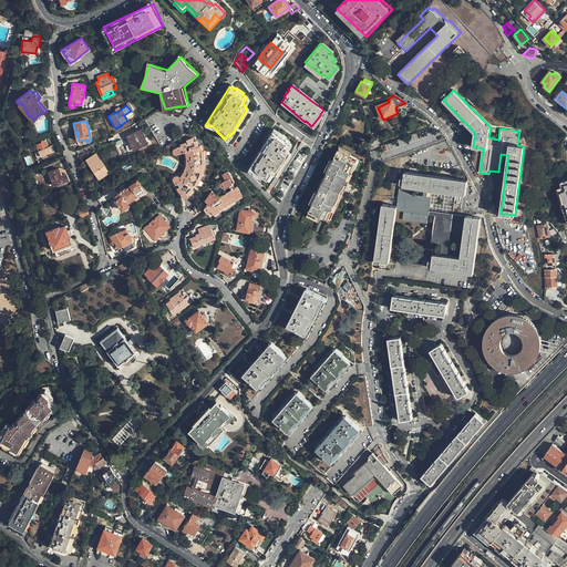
[(126,136),(127,138),(130,144),(133,150),(146,143),(141,130),(126,136)]
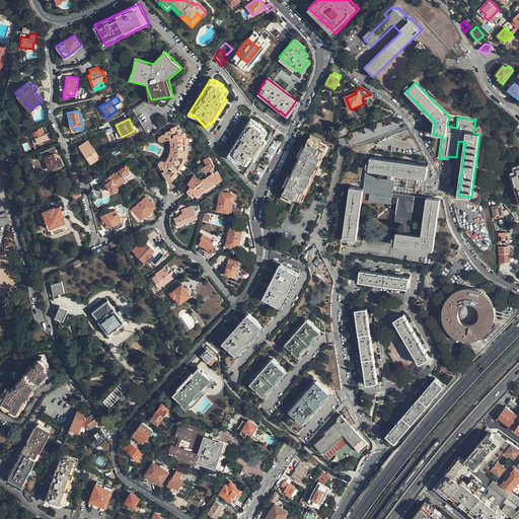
[(253,159),(266,141),(264,139),(264,138),(261,136),(265,129),(261,127),(262,125),(253,120),(252,122),(248,119),(227,153),(231,156),(230,157),(237,163),(239,161),(243,163),(247,156),(250,159),(251,158),(253,159)]
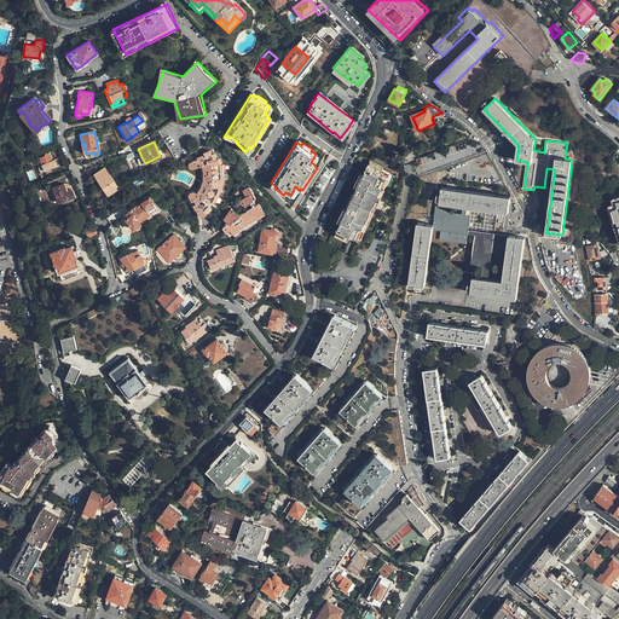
[(214,202),(221,191),(223,191),(226,177),(224,177),(224,165),(219,166),(215,152),(212,154),(210,149),(204,151),(204,154),(197,156),(197,157),(194,158),(194,161),(192,161),(191,161),(191,162),(190,162),(189,163),(189,165),(189,166),(190,166),(191,167),(191,168),(192,168),(194,168),(196,168),(203,166),(204,167),(204,169),(204,173),(204,175),(204,179),(203,181),(202,184),(201,187),(200,190),(197,192),(196,191),(195,190),(194,190),(192,190),(191,190),(190,191),(190,192),(189,192),(189,194),(189,195),(189,196),(190,198),(191,198),(194,202),(191,203),(198,218),(206,214),(204,210),(210,206),(209,204),(213,202),(214,202)]
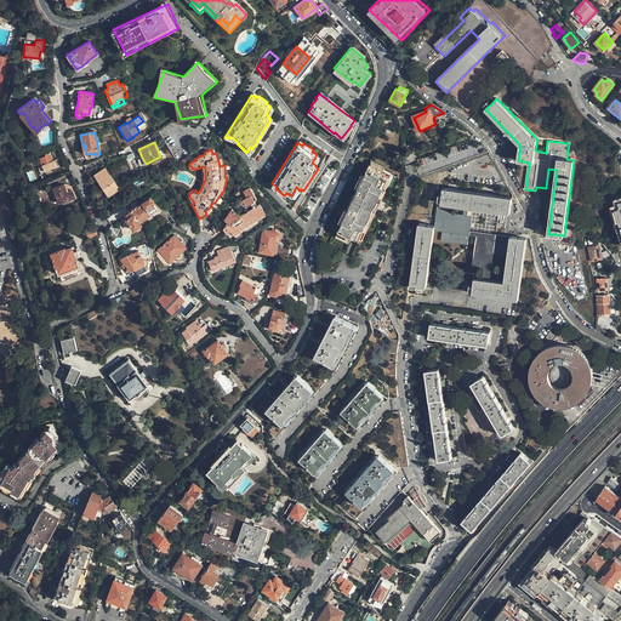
[(56,167),(55,163),(53,163),(52,160),(50,153),(45,154),(45,155),(39,158),(39,159),(40,159),(43,164),(41,165),(44,172),(56,167)]
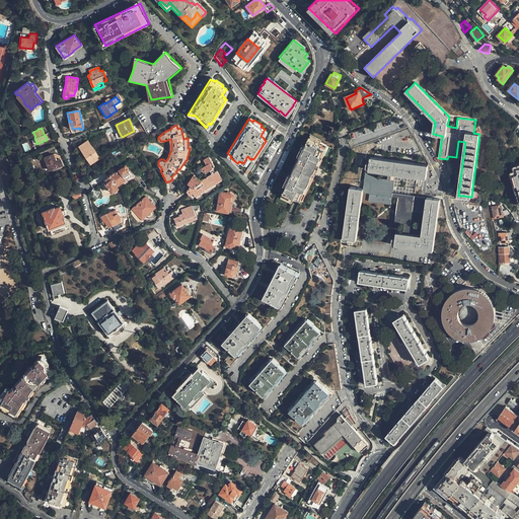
[(78,147),(83,154),(85,153),(87,155),(85,157),(90,163),(99,157),(87,140),(78,147)]
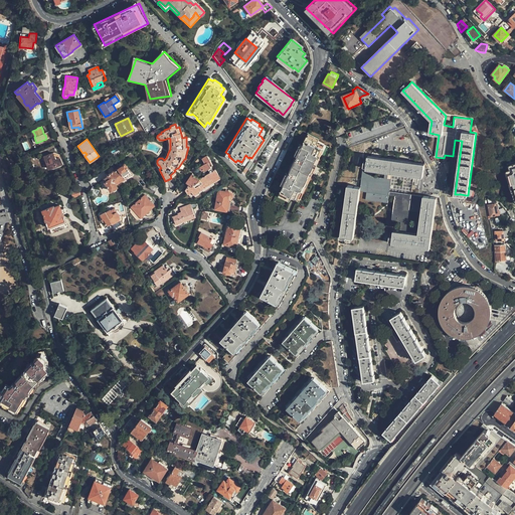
[(301,151),(299,151),(295,160),(296,161),(287,180),(286,180),(281,190),(283,191),(279,200),(289,204),(290,201),(296,204),(320,153),(314,150),(315,147),(305,142),(301,151)]
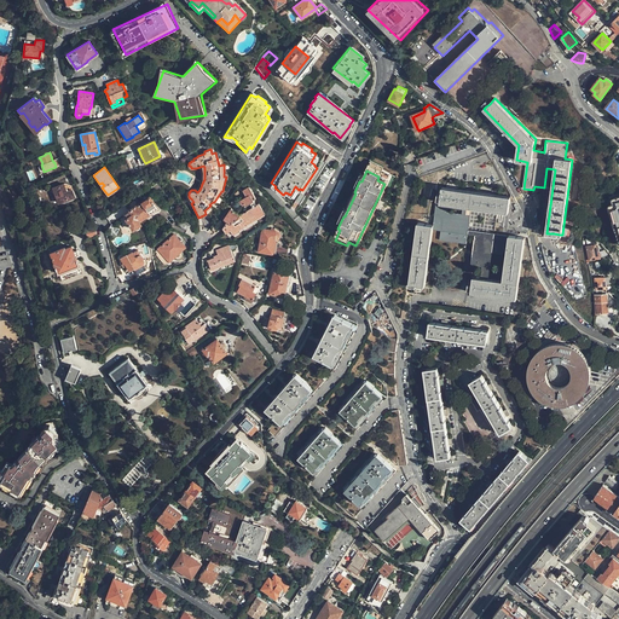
[(158,178),(156,173),(148,178),(149,180),(151,183),(158,178)]
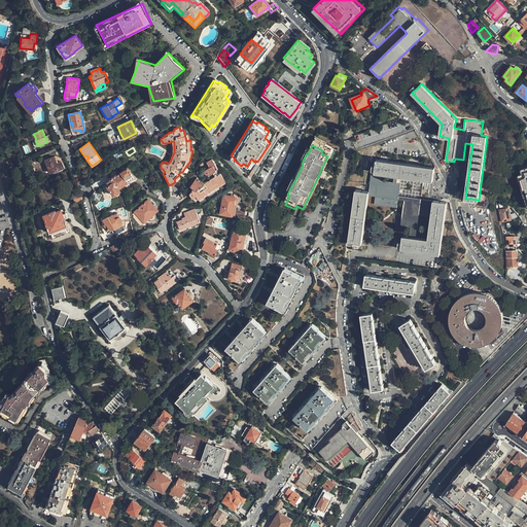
[(63,167),(61,161),(56,163),(54,156),(44,160),(49,172),(63,167)]
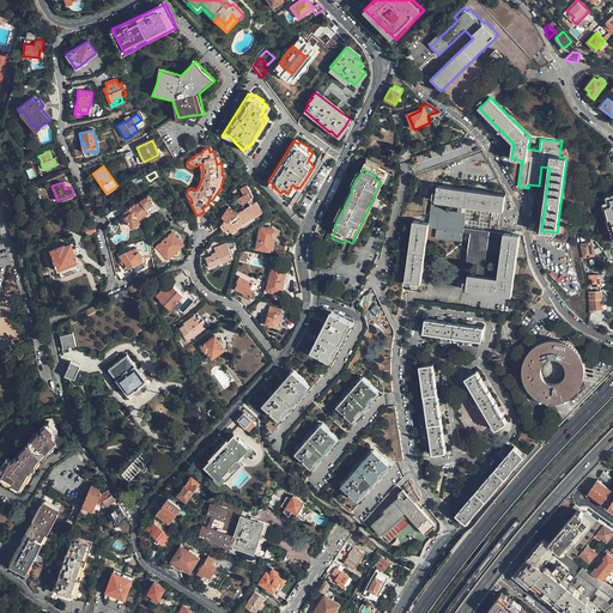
[(240,224),(243,222),(262,210),(255,200),(253,201),(250,196),(253,195),(246,184),(240,189),(243,195),(235,200),(241,204),(247,200),(249,205),(237,212),(228,206),(220,217),(224,219),(219,225),(223,231),(229,228),(231,232),(236,229),(236,228),(240,225),(240,224)]
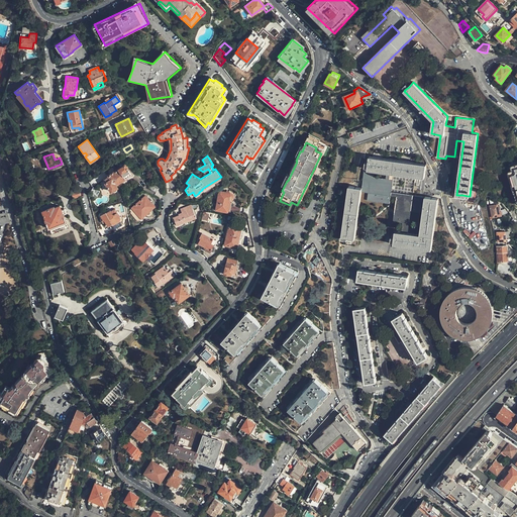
[(432,249),(438,198),(423,196),(391,192),(392,180),(389,180),(389,173),(425,178),(426,169),(427,165),(370,157),(369,163),(368,169),(368,171),(365,171),(363,189),(349,187),(342,237),(348,238),(354,239),(355,239),(362,193),(368,193),(367,201),(389,204),(390,196),(396,197),(393,222),(403,223),(402,232),(396,231),(395,236),(394,242),(394,244),(432,249)]
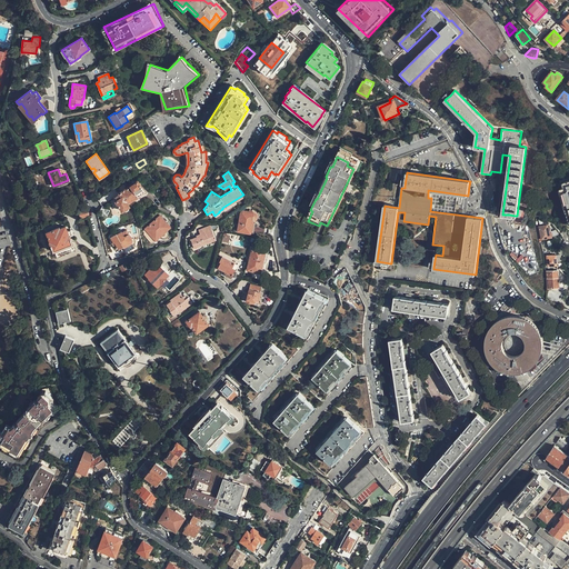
[(568,180),(563,183),(565,188),(559,189),(568,220),(568,180)]
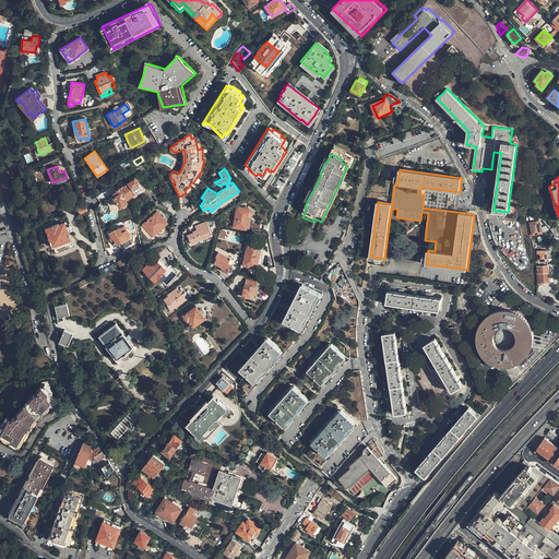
[(125,201),(137,192),(141,190),(142,189),(134,179),(128,183),(125,186),(113,193),(115,198),(114,199),(119,209),(120,207),(121,209),(121,207),(122,209),(122,210),(123,209),(125,209),(126,209),(126,207),(126,206),(126,205),(127,205),(126,204),(127,203),(125,201)]
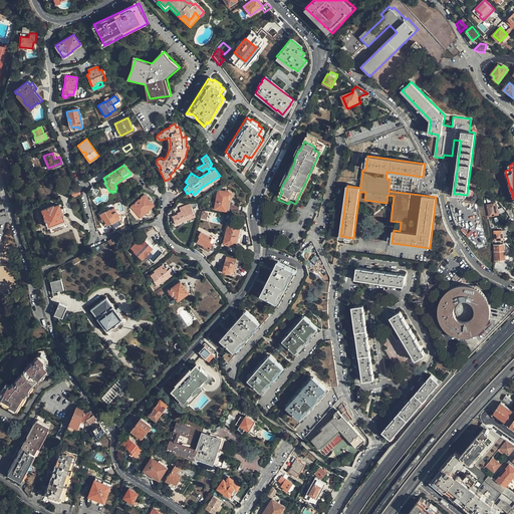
[(80,195),(78,189),(69,192),(71,198),(80,195)]
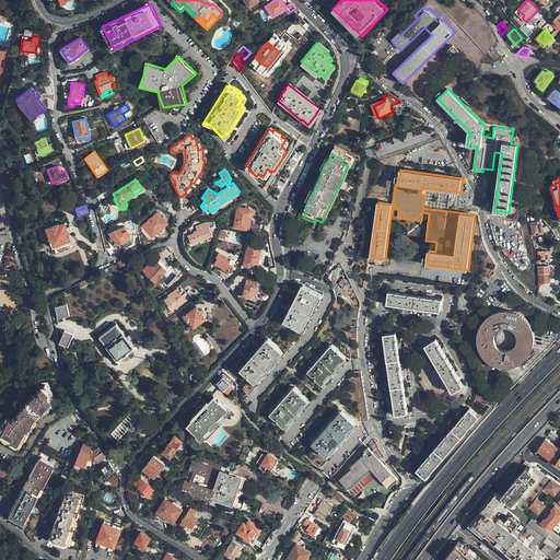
[(245,229),(248,217),(251,216),(252,214),(253,212),(252,212),(252,210),(251,210),(249,209),(240,207),(236,209),(234,219),(236,219),(235,226),(240,228),(245,229)]
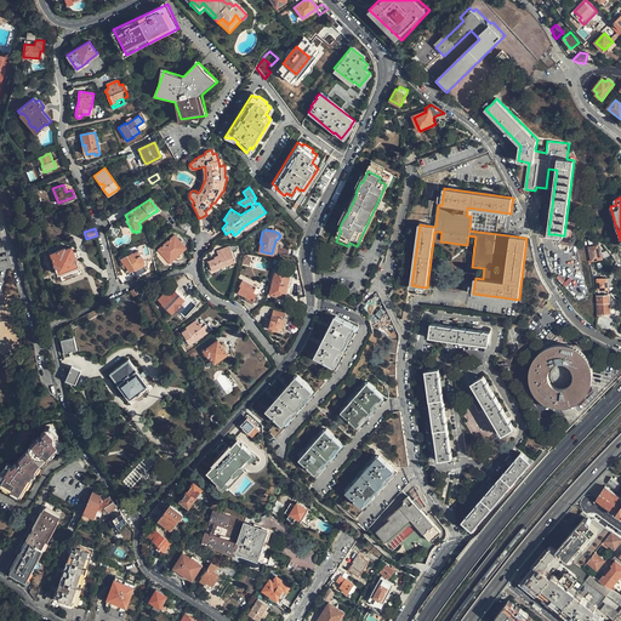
[(186,249),(181,243),(176,238),(175,235),(159,249),(160,251),(157,254),(157,256),(165,266),(169,262),(186,249)]
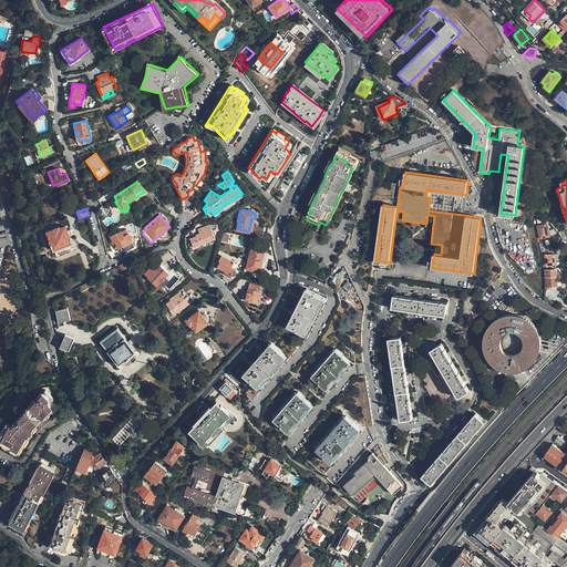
[(537,226),(538,228),(540,237),(540,238),(549,236),(548,230),(547,230),(546,224),(537,226)]
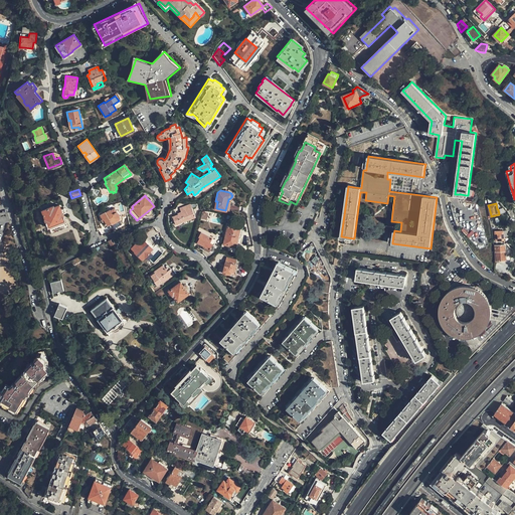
[(195,216),(189,204),(179,208),(180,212),(177,213),(177,214),(172,216),(175,224),(195,216)]
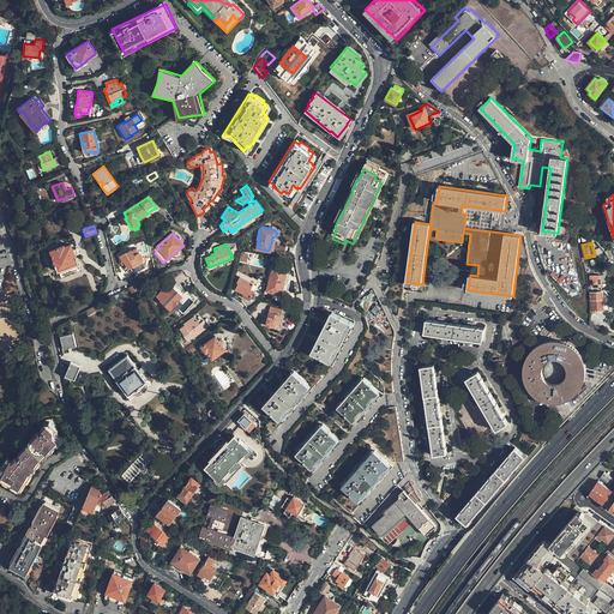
[(73,254),(72,250),(71,245),(65,247),(64,245),(50,251),(54,262),(53,262),(56,271),(58,271),(77,264),(78,263),(76,254),(74,253),(73,254)]
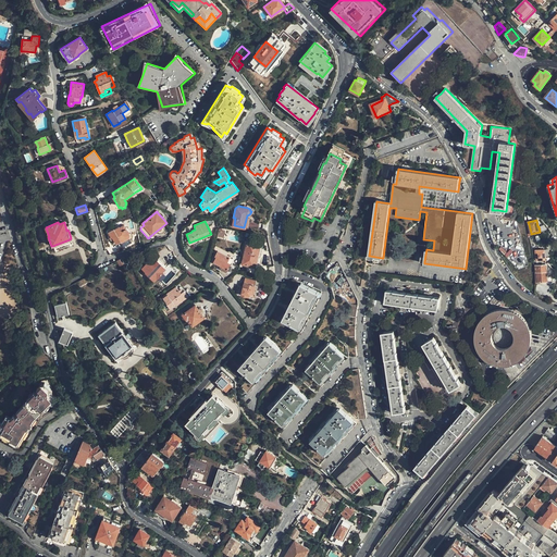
[(130,236),(126,230),(123,224),(119,227),(119,226),(113,229),(107,232),(111,237),(112,237),(115,244),(120,242),(123,248),(132,243),(131,240),(128,237),(130,236)]
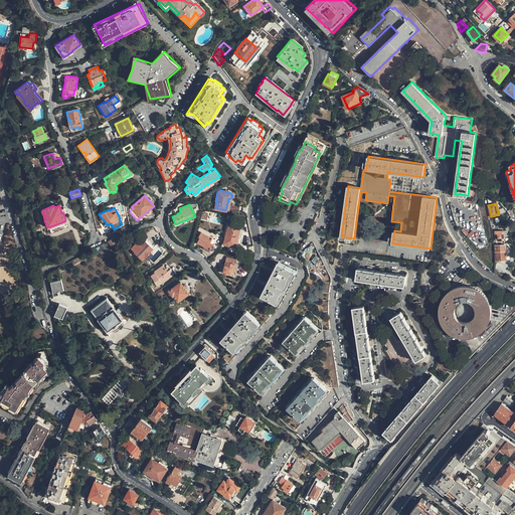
[(64,221),(48,227),(50,232),(66,226),(64,221)]
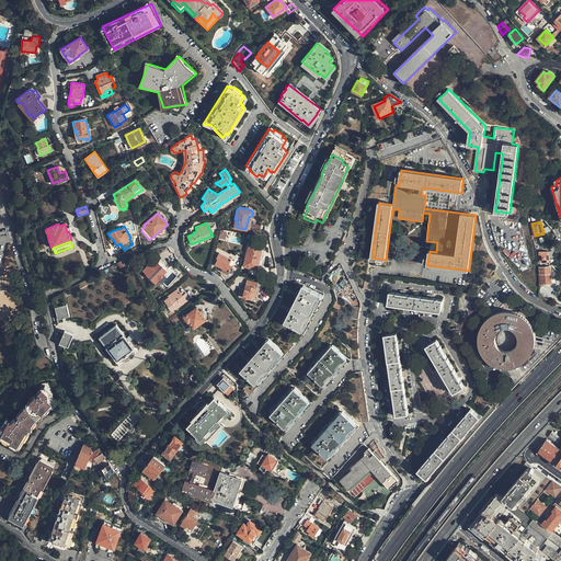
[(255,268),(259,259),(261,247),(249,243),(243,265),(255,268)]
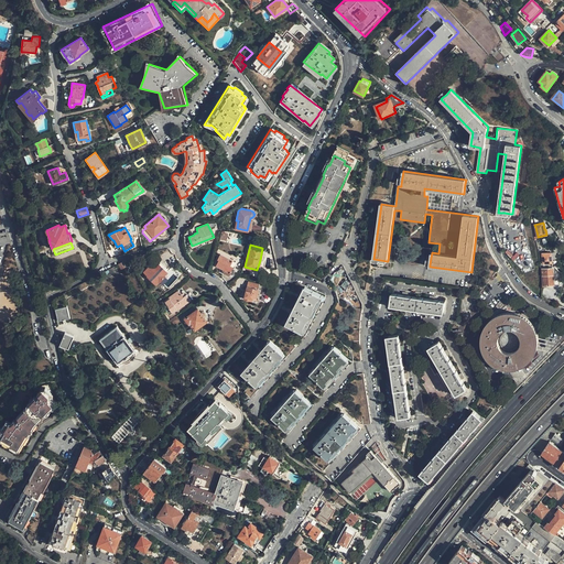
[(542,253),(543,263),(552,262),(551,252),(542,253)]
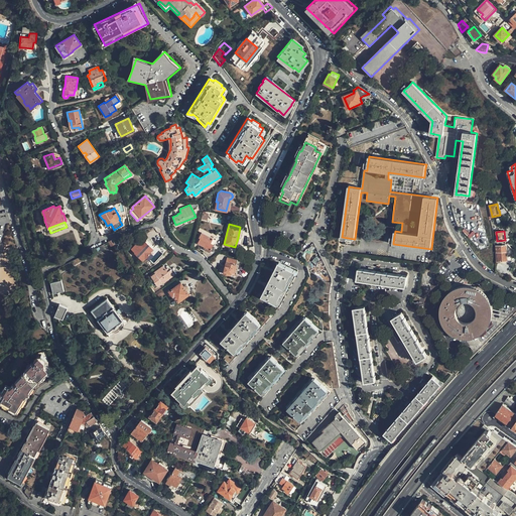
[(210,244),(213,240),(202,233),(199,238),(201,238),(197,244),(204,248),(203,250),(209,253),(213,246),(210,244)]
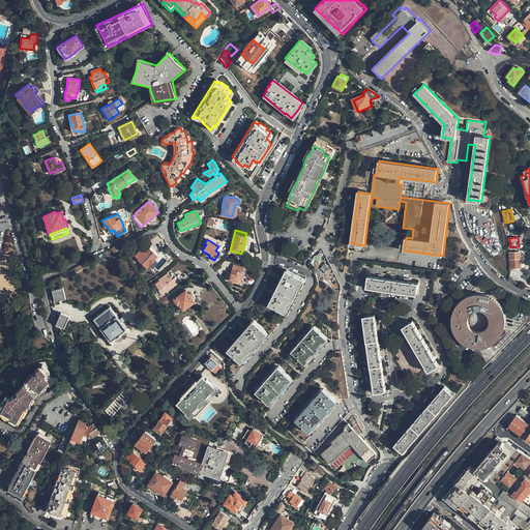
[(156,256),(147,246),(143,251),(141,248),(135,256),(146,266),(148,264),(150,265),(155,259),(154,258),(156,256)]
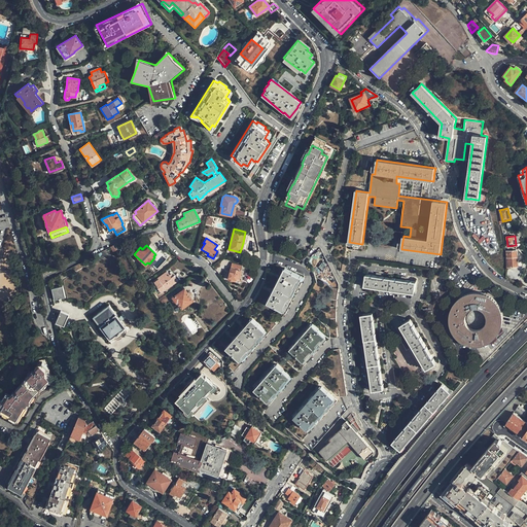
[(506,256),(508,256),(508,266),(518,266),(517,250),(505,251),(506,256)]
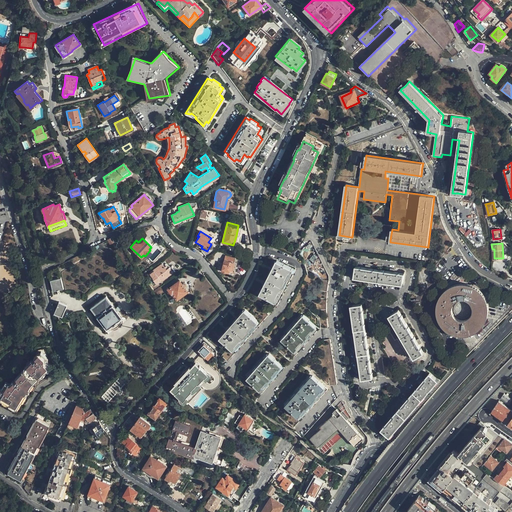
[(232,261),(233,257),(225,255),(220,271),(228,273),(229,271),(231,271),(233,261),(232,261)]
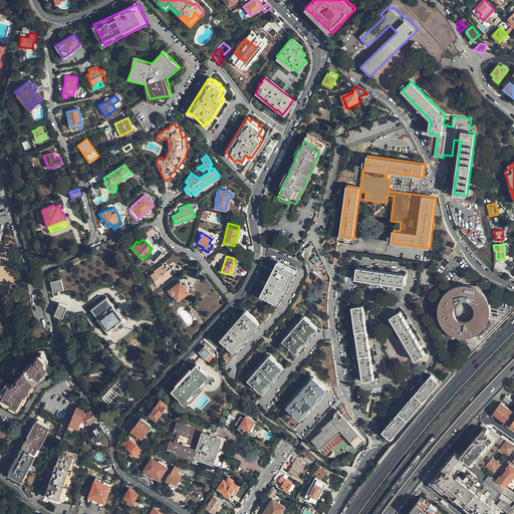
[(277,301),(292,267),(276,260),(261,294),(277,301)]
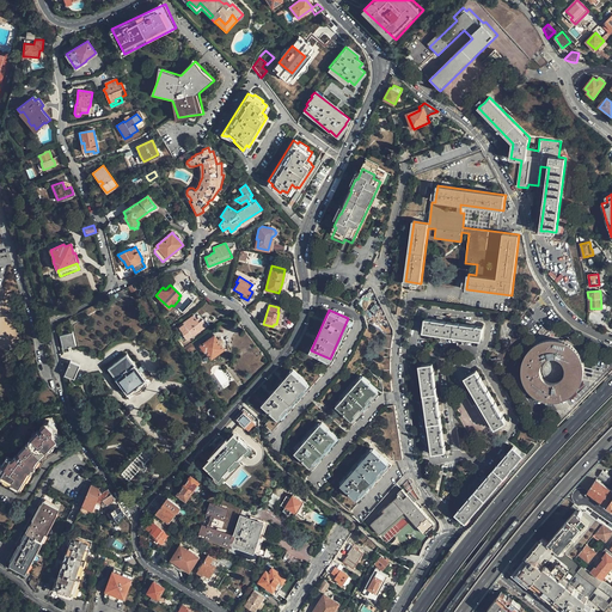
[(190,317),(181,324),(185,331),(190,337),(203,328),(199,320),(195,323),(190,317)]
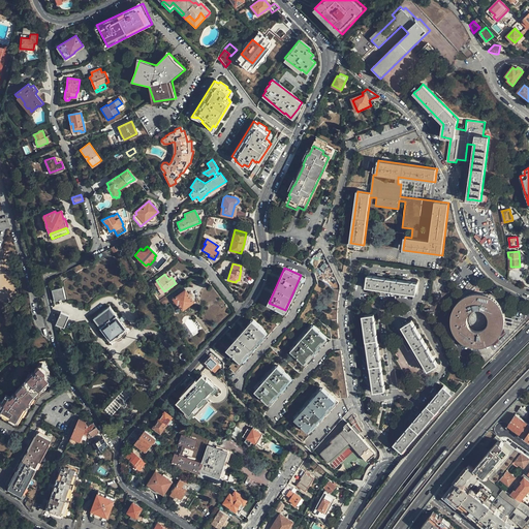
[(416,293),(417,283),(368,275),(366,287),(416,293)]
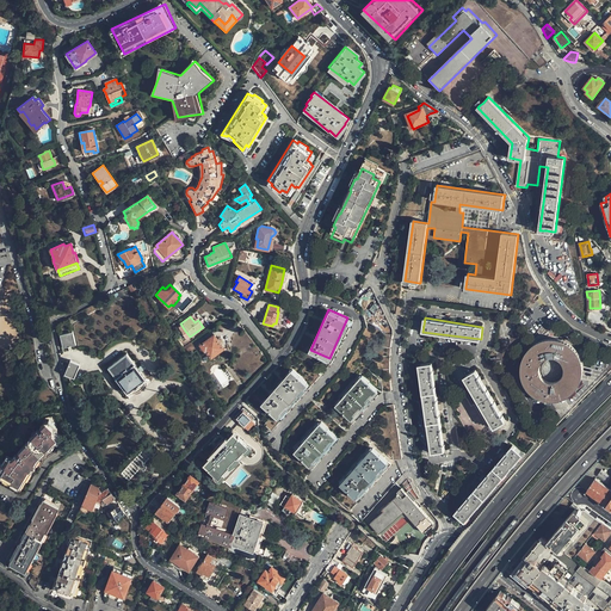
[(72,331),(66,332),(63,333),(59,334),(62,347),(74,344),(72,331)]
